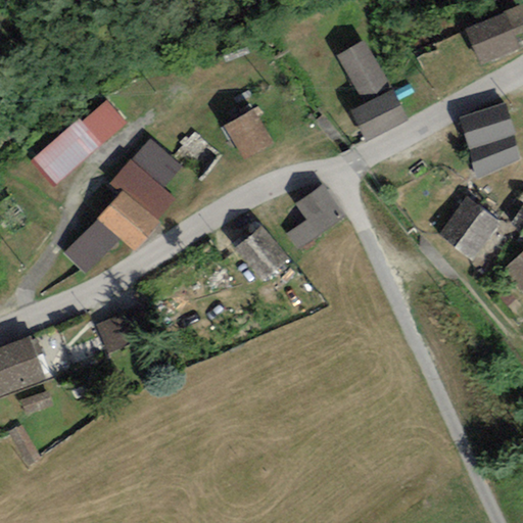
[(465,25),(481,61),(519,44),(504,8),(465,25)]
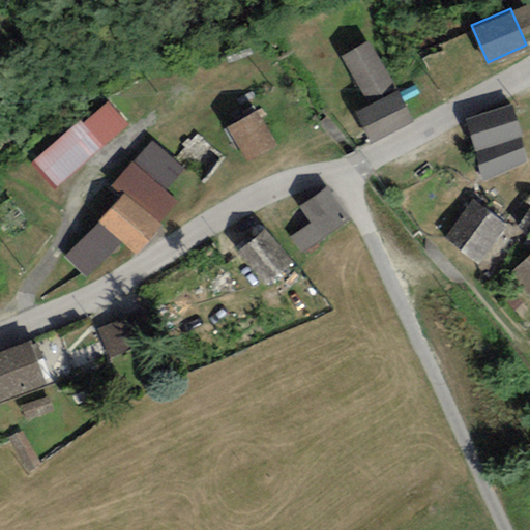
[(341,53),(366,99),(392,86),(367,38),(341,53)]
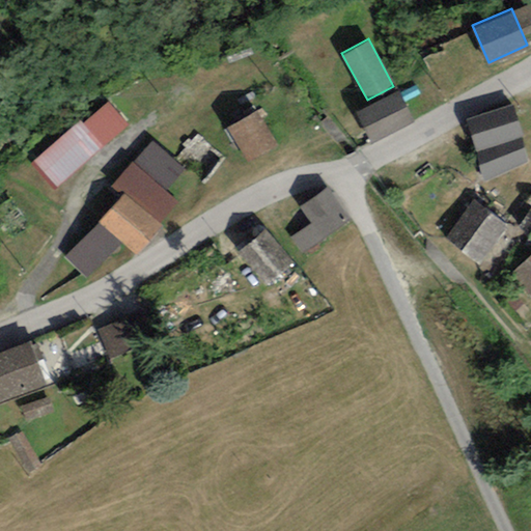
[(357,111),(371,140),(414,119),(398,89),(357,111)]
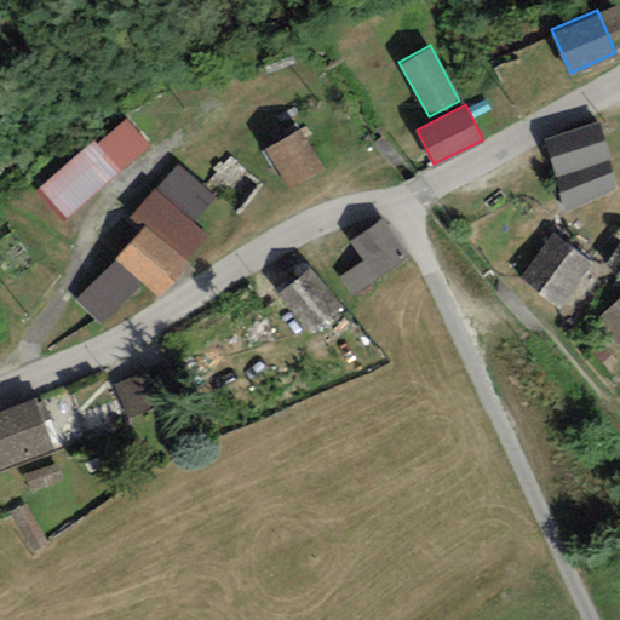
[(125,115),(96,142),(119,168),(149,142),(125,115)]
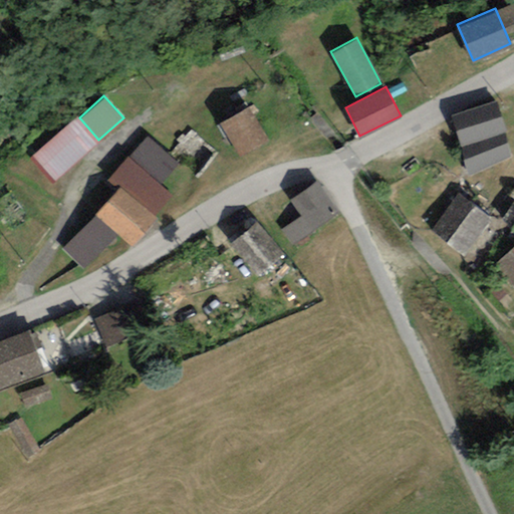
[(496,98),(450,112),(461,145),(506,130),(496,98)]
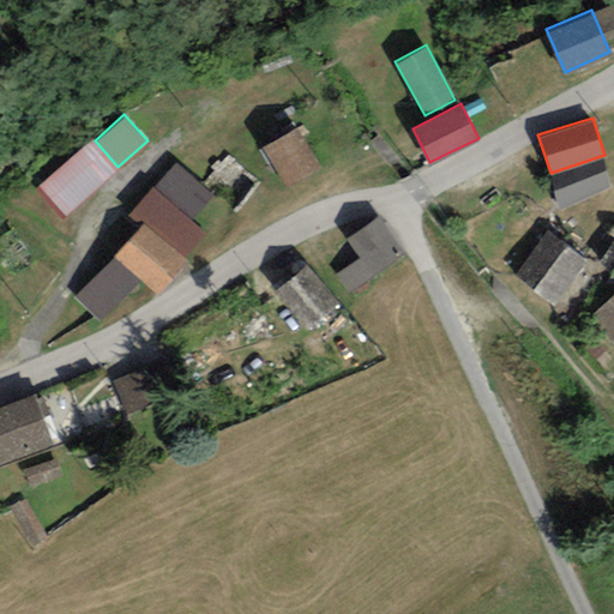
[(298,124),(262,144),(287,186),(321,166),(298,124)]
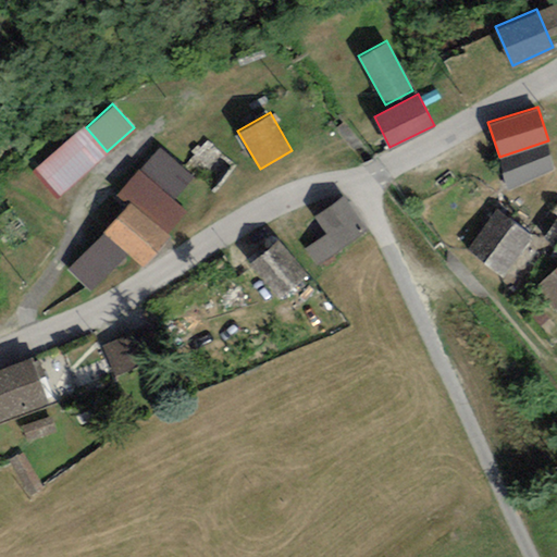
[(86,127),(83,124),(34,170),(59,196),(107,151),(86,127)]
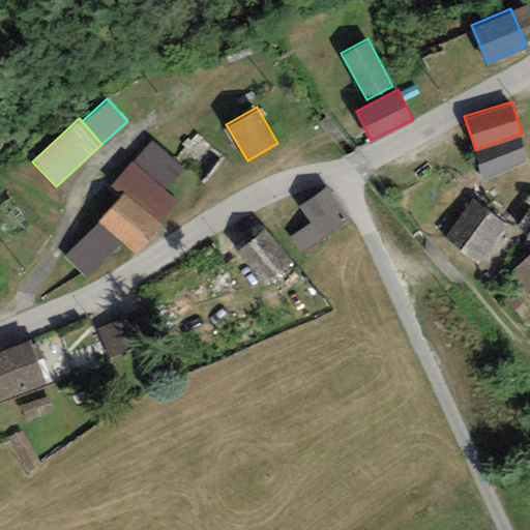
[(152,139),(133,162),(165,189),(184,168),(152,139)]
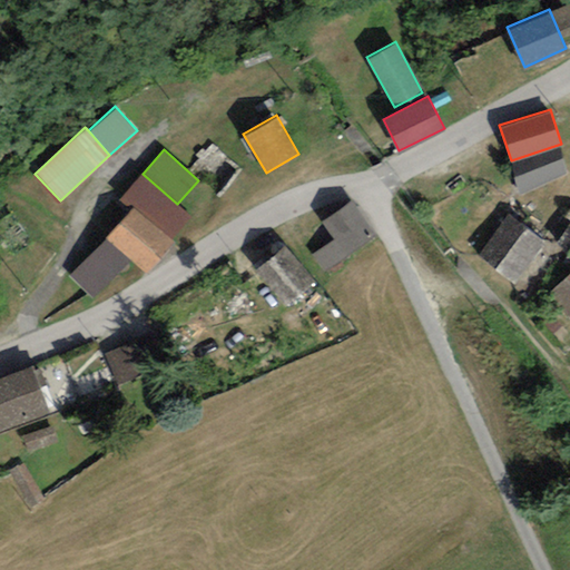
[(559,151),(512,168),(520,190),(567,174),(559,151)]
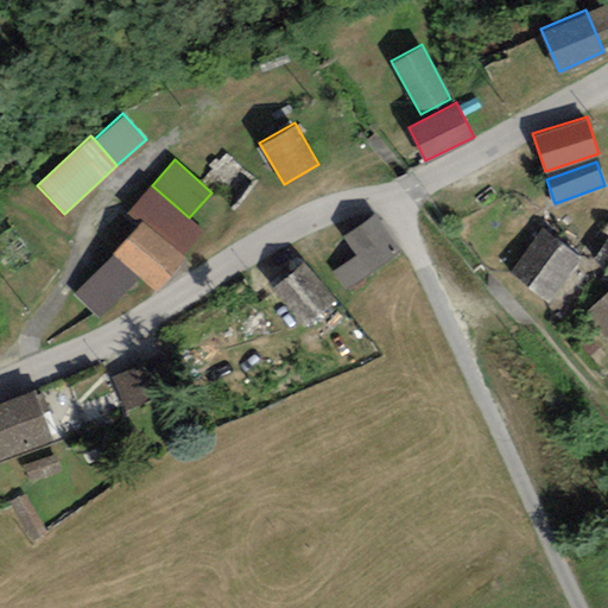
[(152,185),(151,184),(127,210),(139,221),(112,252),(140,276),(157,291),(187,259),(183,255),(204,230),(189,217),(152,185)]
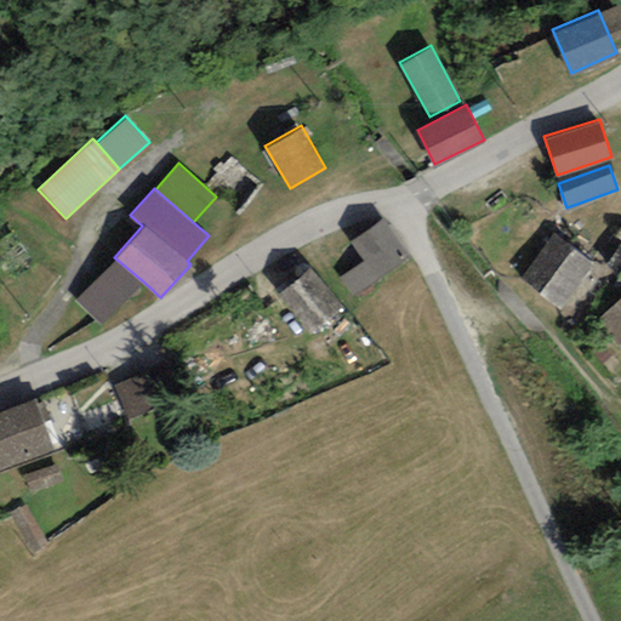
[(409,256),(382,217),(348,238),(364,258),(340,277),(353,294),(409,256)]
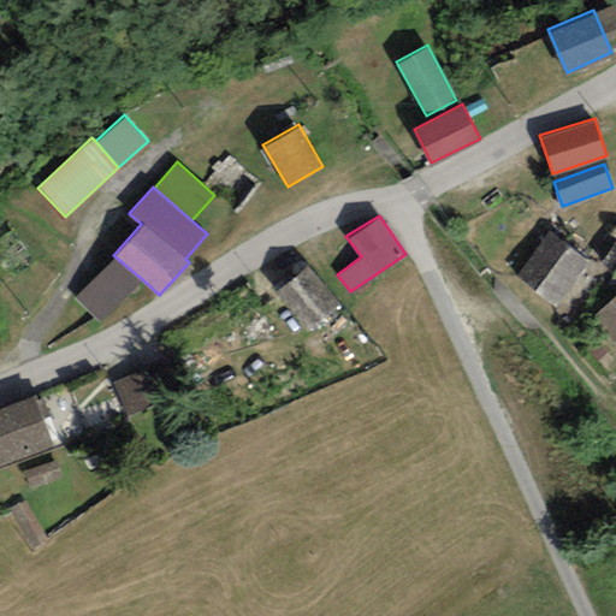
[(550,231),(516,273),(557,303),(591,260),(550,231)]
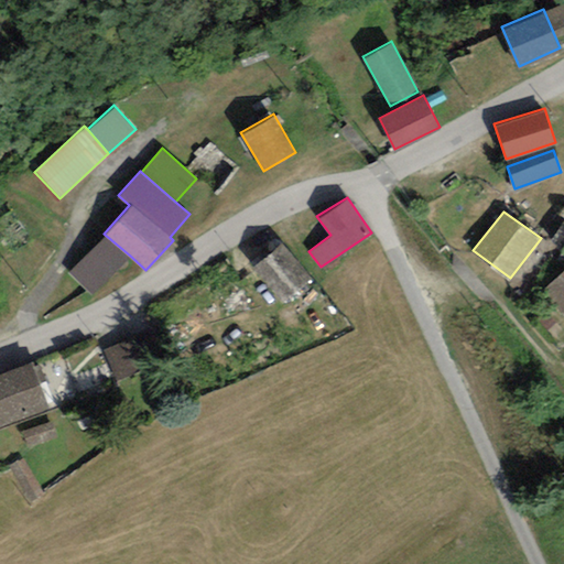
[(94,297),(130,256),(104,234),(67,274),(94,297)]
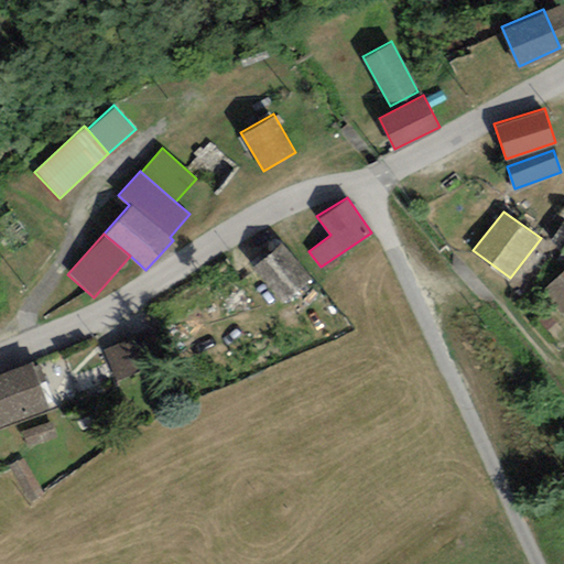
[(282,239),(252,264),(282,301),(312,275),(282,239)]
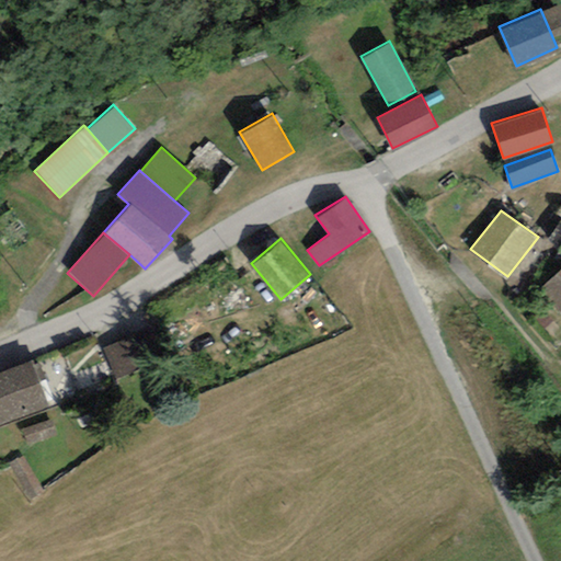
[(560,266),(540,286),(560,307),(560,266)]
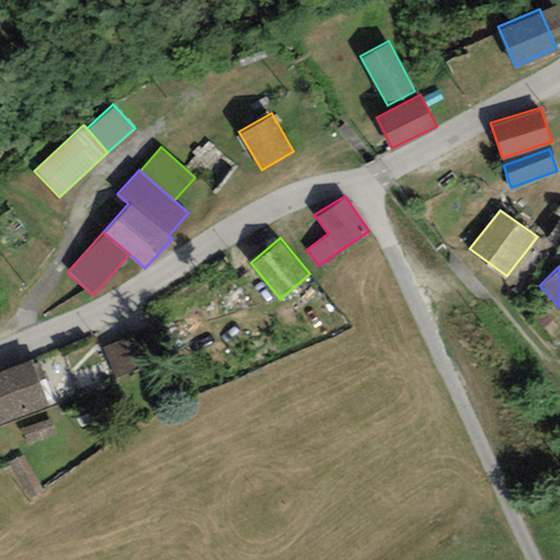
[(148,326),(102,346),(117,381),(163,360),(148,326)]
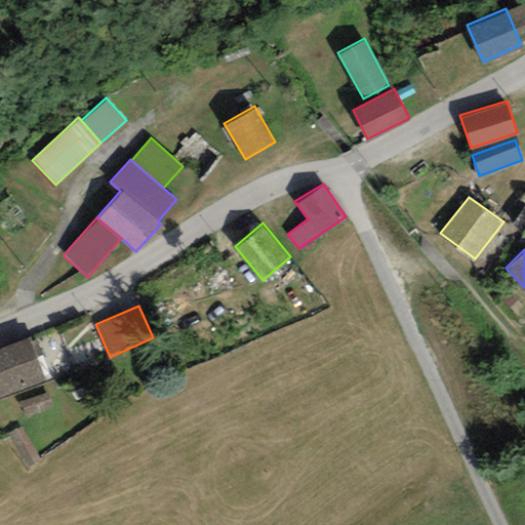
[(30,334),(0,345),(0,396),(47,379),(30,334)]
